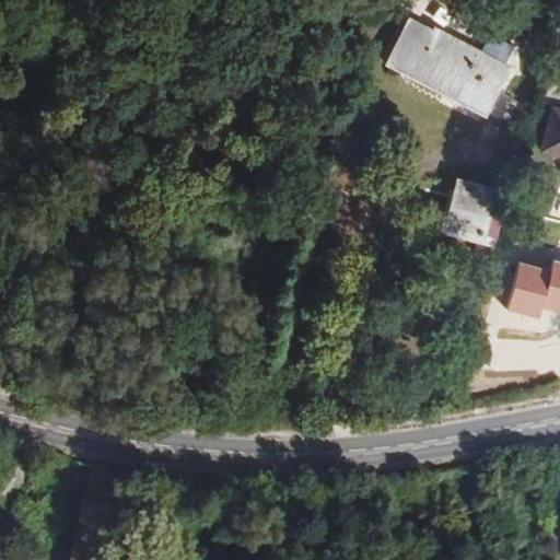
[(483,109),(508,63),(434,25),(433,28),(410,18),(388,59),(445,89),(483,109)]
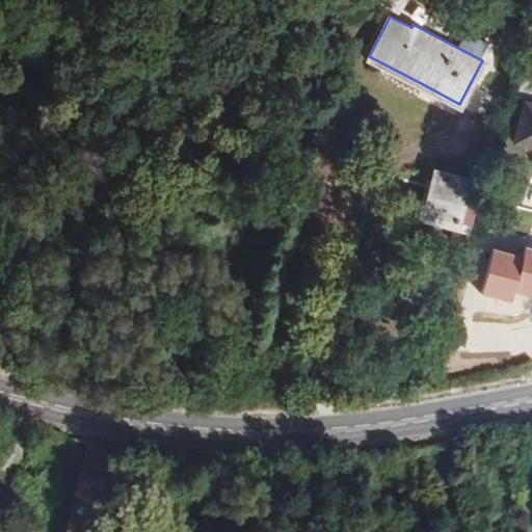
[(455,112),(459,104),(423,84),(418,92),(455,112)]
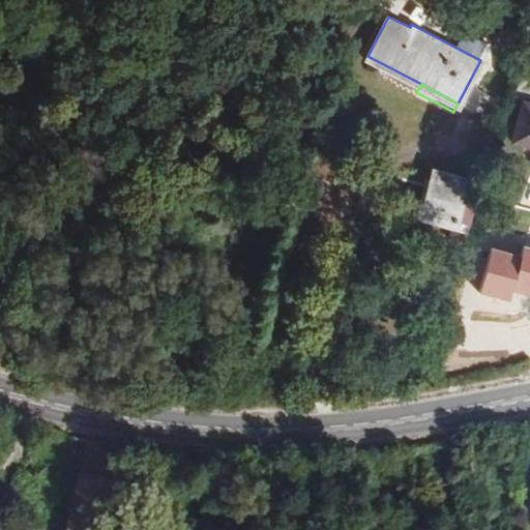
[(529,98),(524,97),(512,139),(529,143),(529,98)]
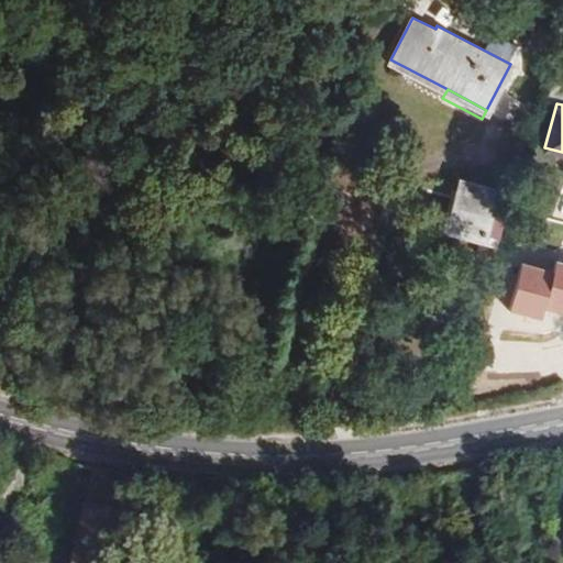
[(461,178),(449,225),(484,236),(497,189),(461,178)]
